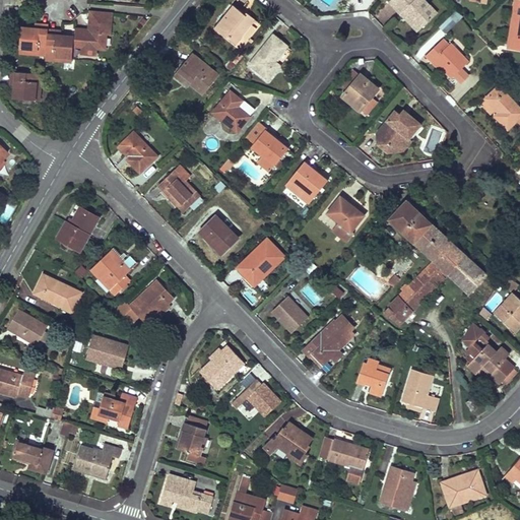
[(425,0),(390,0),(389,1),(404,17),(407,14),(413,20),(415,18),(424,26),(437,13),(425,0)]
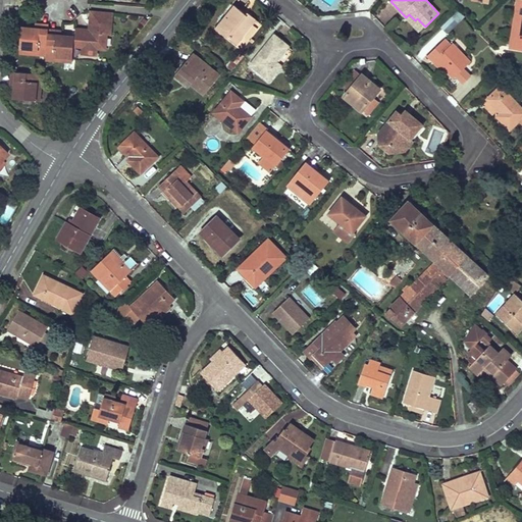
[(521,0),(521,6),(517,6),(511,49),(521,50),(521,0)]
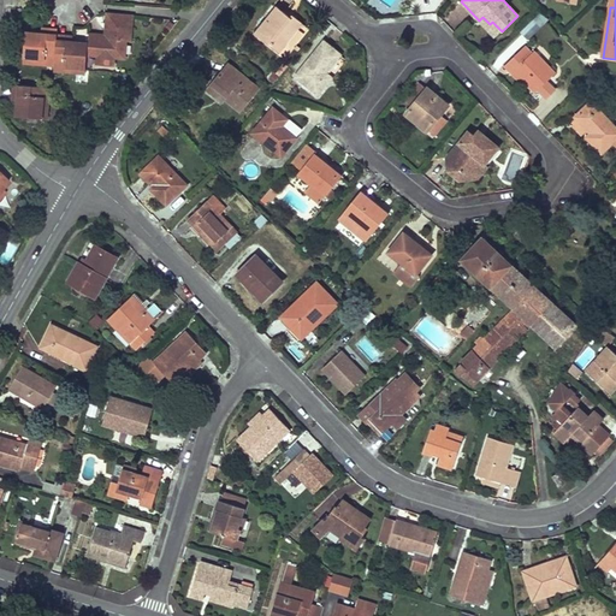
[(276,6),(254,33),(279,53),(303,23),(292,15),(290,17),(276,6)]
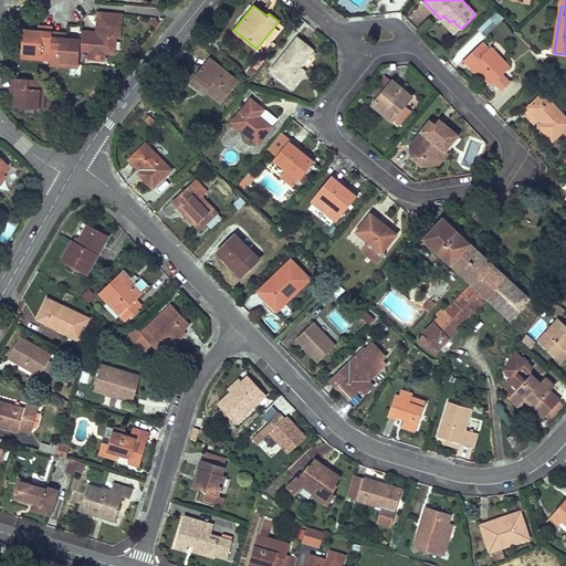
[(121,38),(122,14),(98,12),(96,32),(96,37),(91,37),(91,31),(82,30),(81,39),(80,50),(90,51),(105,53),(114,53),(116,38),(121,38)]
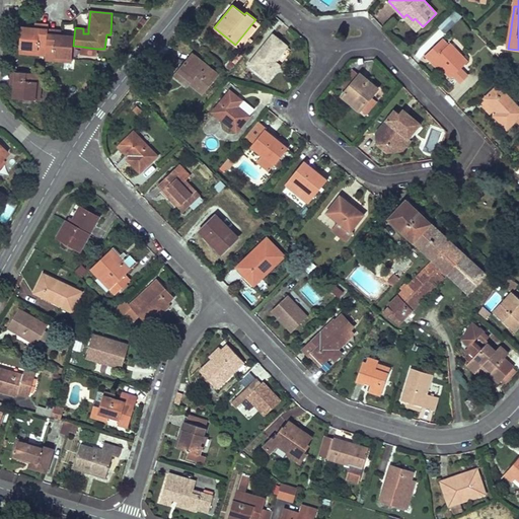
[(448,17),(439,26),(445,32),(454,23),(448,17)]
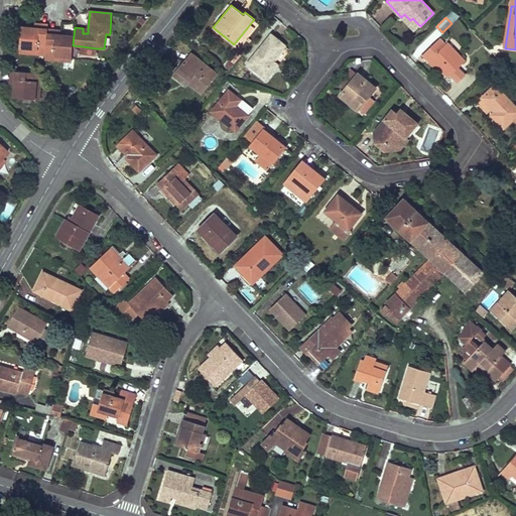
[(47,29),(34,27),(21,26),(19,48),(28,49),(28,53),(37,54),(38,46),(46,47),(47,33),(47,29)]
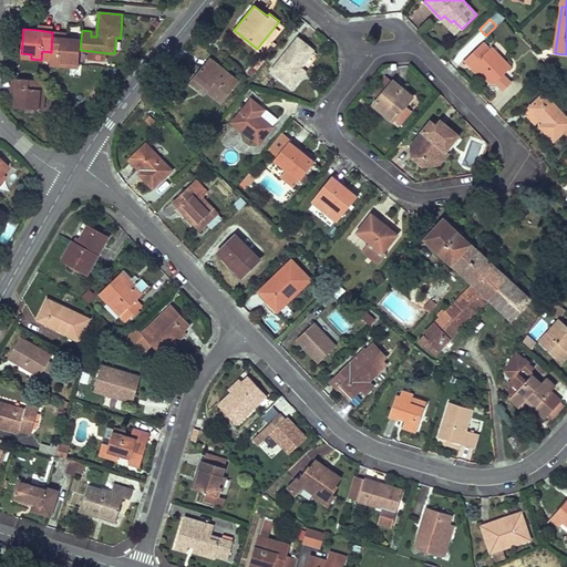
[(80,50),(81,39),(66,38),(52,37),(51,52),(50,58),(59,58),(59,66),(69,68),(69,62),(79,63),(80,50)]
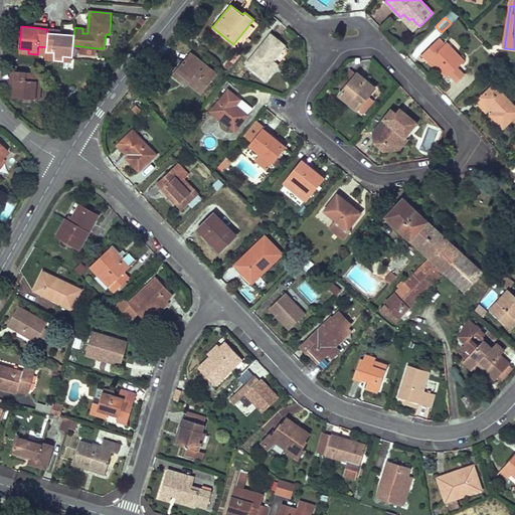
[(275,69),(270,65),(273,60),(285,45),(271,33),(246,63),(267,79),(275,69)]
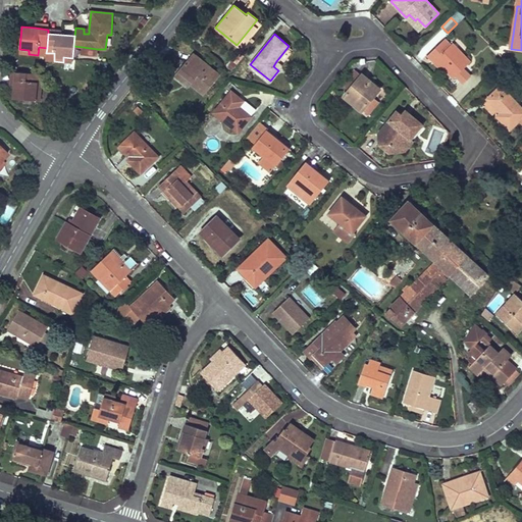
[(444,40),(432,50),(438,56),(435,59),(442,67),(454,79),(470,62),(453,43),(450,46),(444,40)]
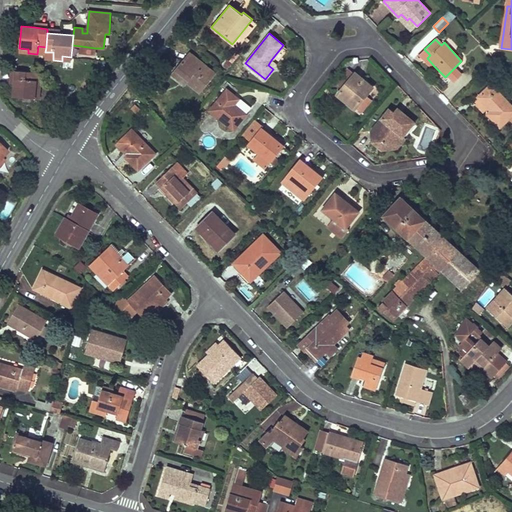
[(45,52),(46,47),(38,46),(37,54),(45,55),(45,52)]
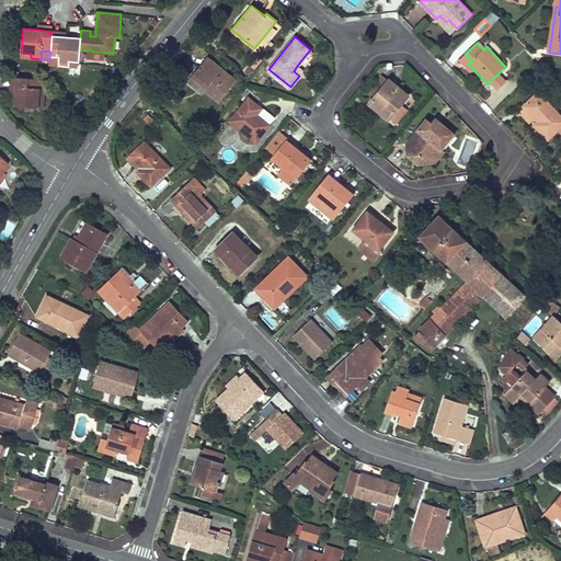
[(104,53),(89,50),(88,59),(103,60),(104,53)]
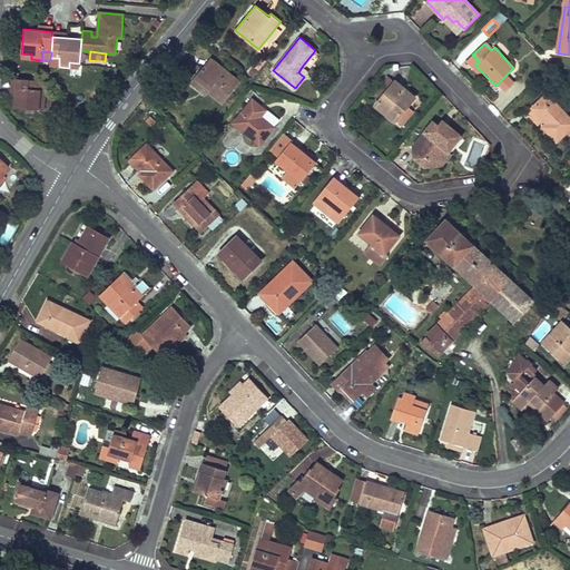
[(479,61),(472,55),(467,60),(473,67),(481,76),(483,74),(475,65),(479,61)]
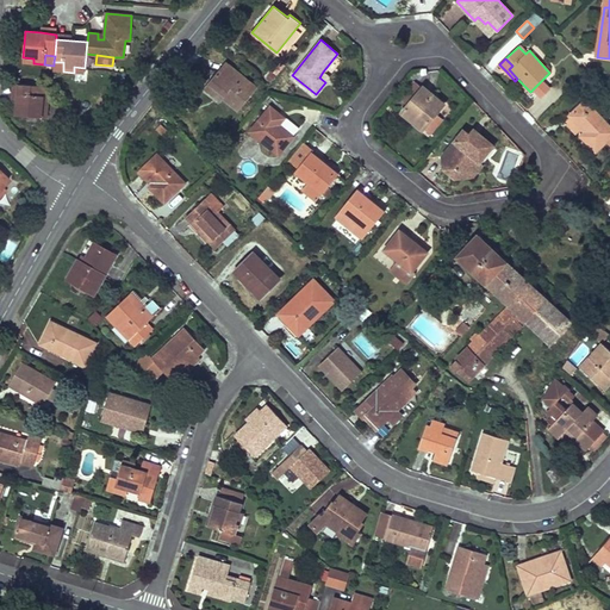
[(63,72),(63,62),(54,62),(54,66),(54,70),(63,72)]
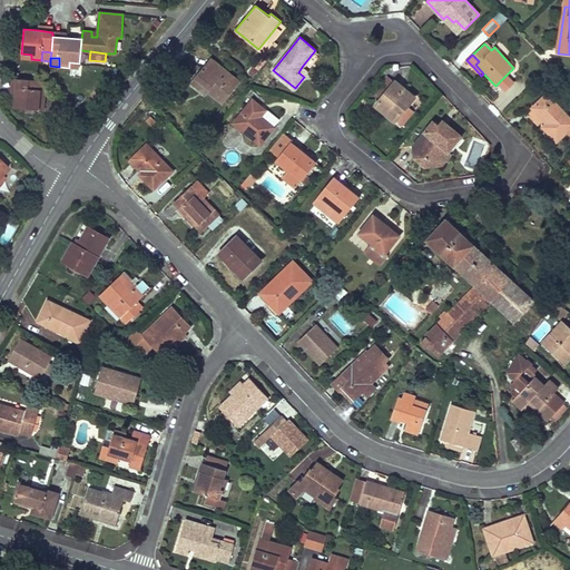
[(212,59),(196,77),(210,89),(208,91),(222,102),(239,81),(212,59)]
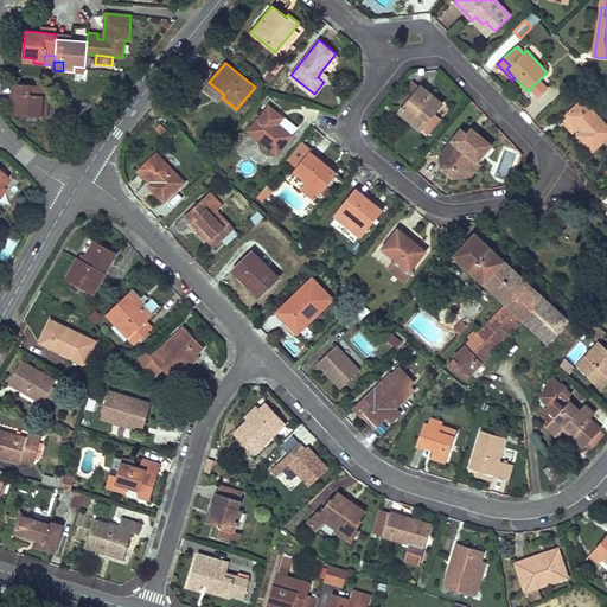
[(321,71),(318,77),(324,82),(328,77),(321,71)]
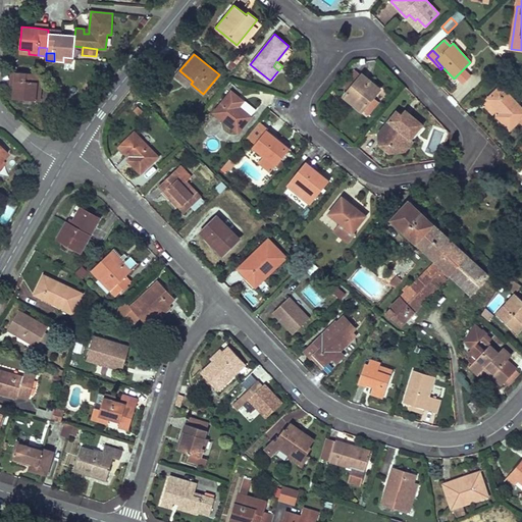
[(343,85),(349,90),(344,96),(362,111),(363,110),(373,97),(380,89),(362,74),(361,75),(355,69),(343,85)]
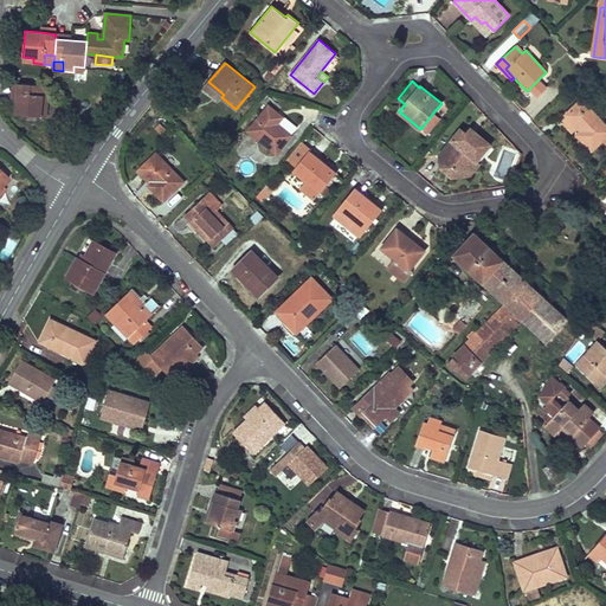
[(40,85),(18,83),(15,115),(40,117),(42,107),(47,107),(47,96),(39,95),(40,85)]
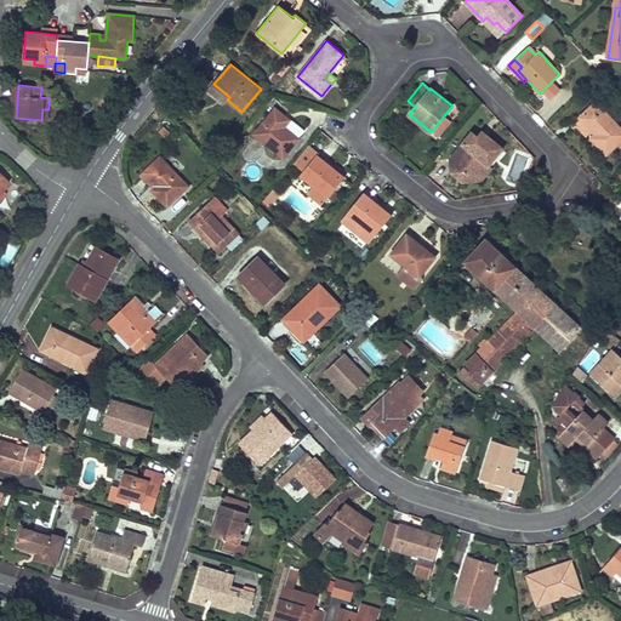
[(40,97),(49,98),(50,89),(41,87),(40,97)]
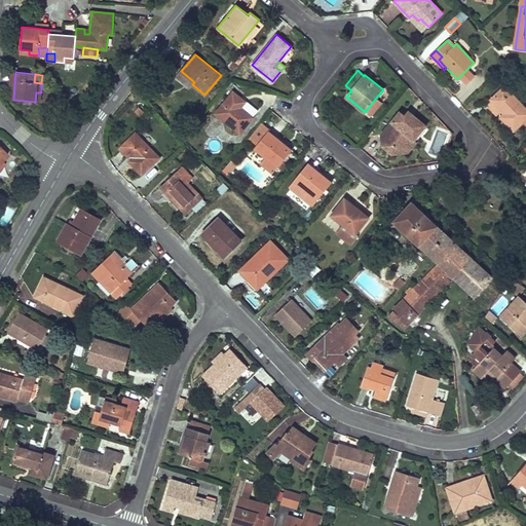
[(245,94),(233,84),(229,88),(233,91),(240,98),(245,94)]
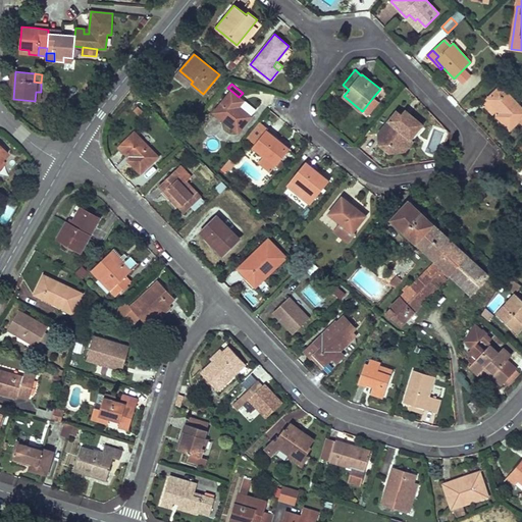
[(521,108),(501,87),(487,99),(499,110),(500,109),(502,112),(501,112),(498,116),(510,129),(519,120),(521,123),(521,108)]
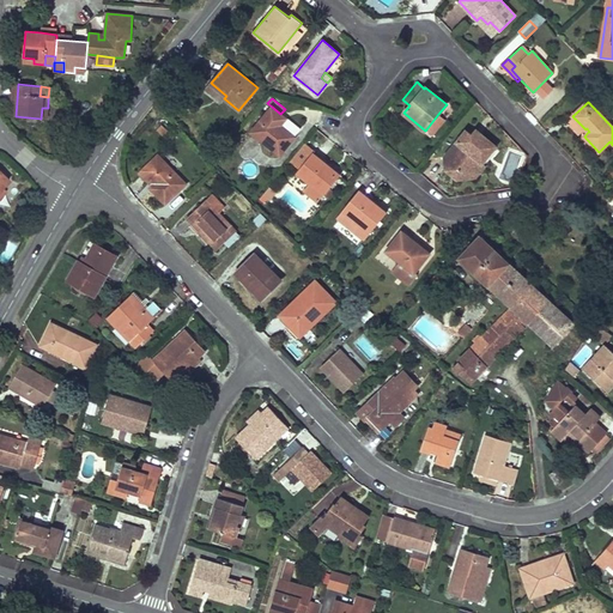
[(473,103),(466,111),(472,116),(479,108),(473,103)]
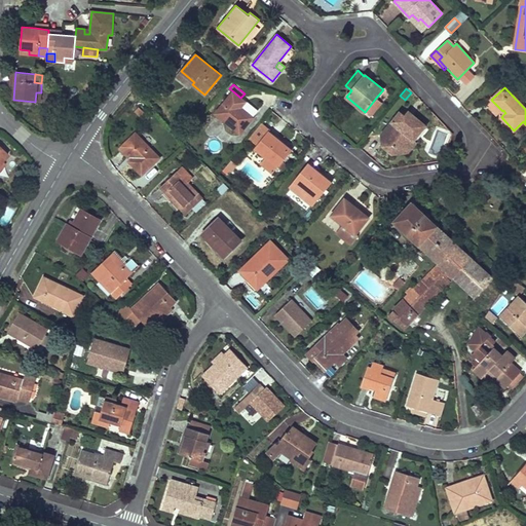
[(240,133),(253,117),(240,108),(237,105),(241,99),(240,98),(233,91),(216,113),(240,133)]
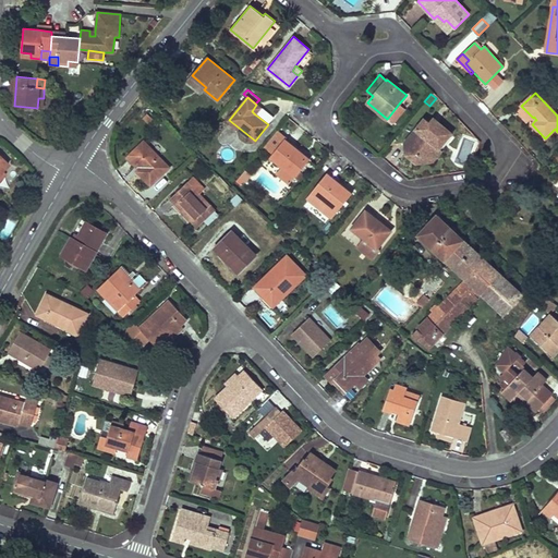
[(405,109),(399,104),(388,118),(393,122),(405,109)]
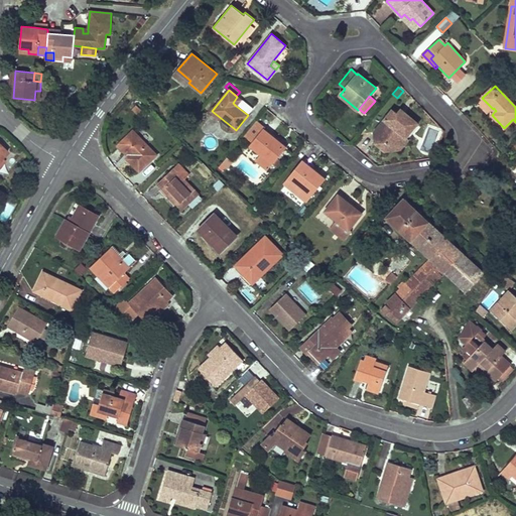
[(147,115),(135,105),(132,108),(143,119),(147,115)]
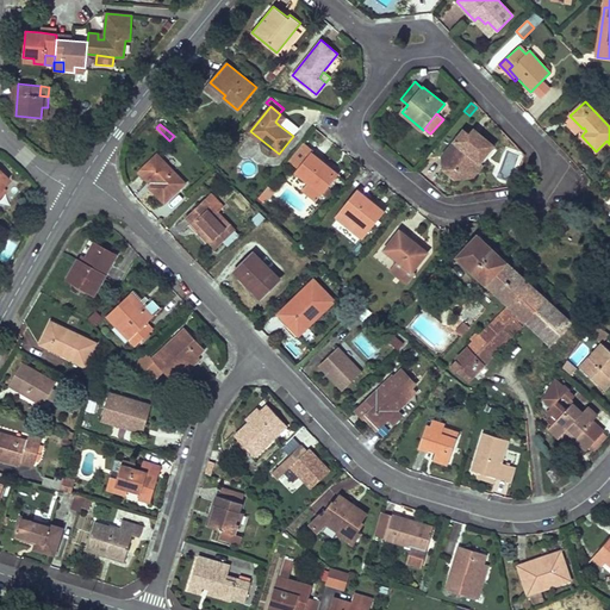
[(464,130),(442,156),(443,168),(450,174),(455,167),(459,170),(474,169),(478,165),(493,145),(474,129),(470,135),(464,130)]
